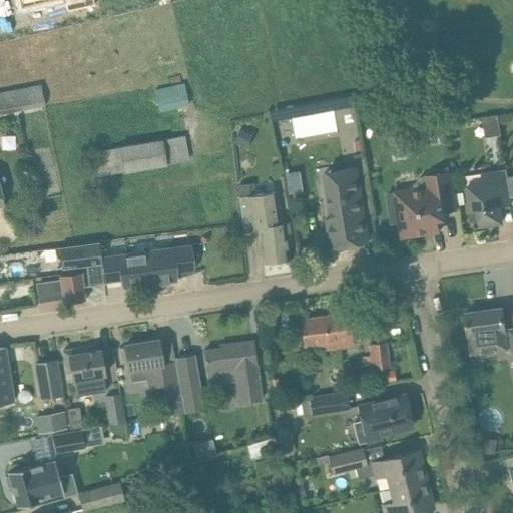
[(19,0),(22,8),(54,0),(63,0),(67,12),(94,5),(92,0),(19,0)]
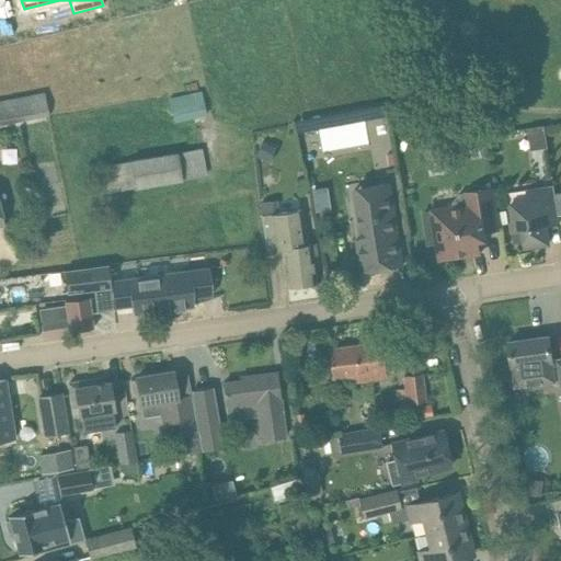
[(169,99),(174,124),(207,116),(202,91),(169,99)]
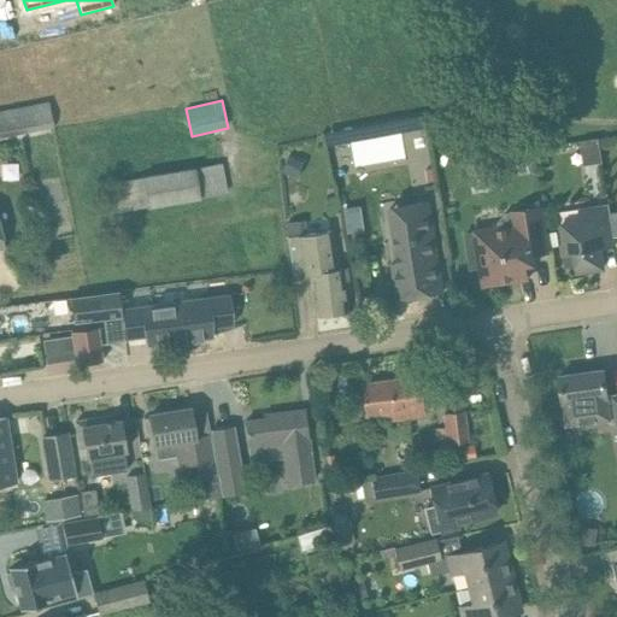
[(0,139),(54,128),(50,101),(0,111),(0,139)]
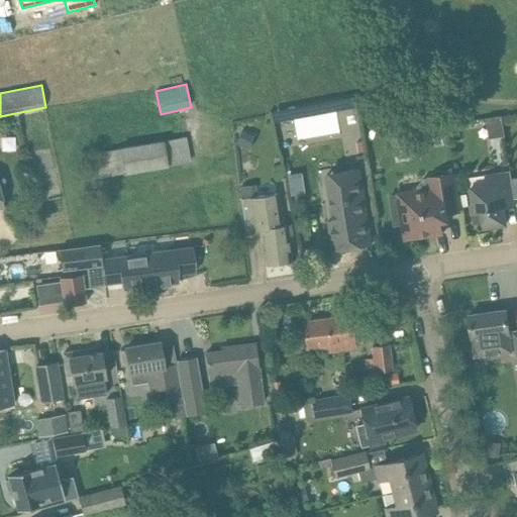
[(244,147),(250,134),(241,130),(236,143),(244,147)]
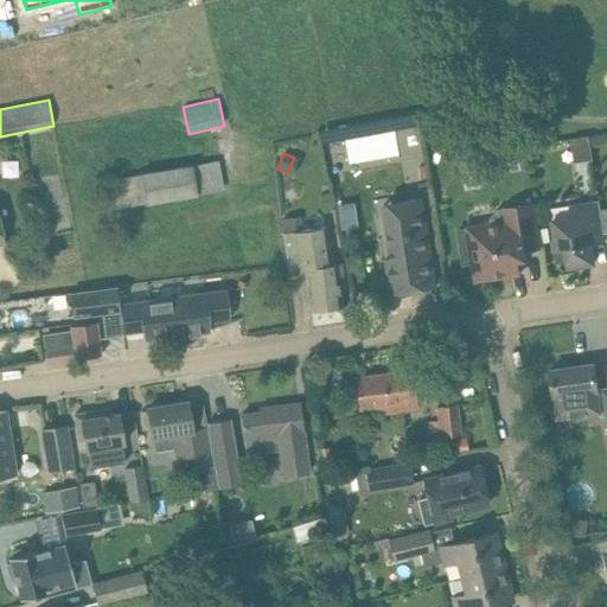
[(112,180),(116,208),(224,190),(219,160),(112,180)]
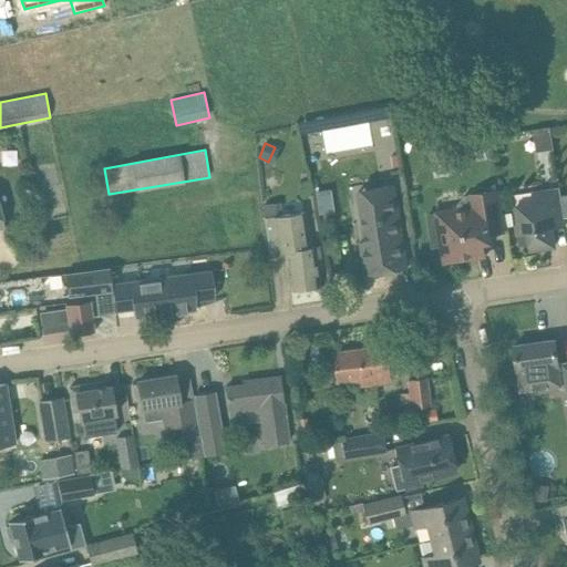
[(367,240),(361,241),(366,275),(408,268),(394,186),(359,192),(367,240)]
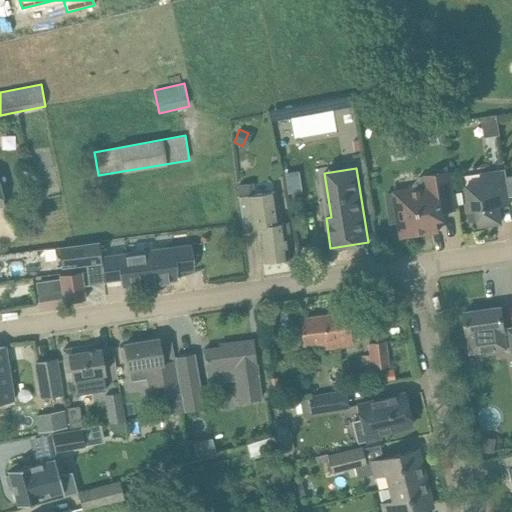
[(479,225),(482,225),(486,228),(492,227),(495,223),(502,222),(498,199),(510,198),(507,178),(506,169),(481,173),(482,184),(466,187),(466,191),(469,209),(467,209),(469,223),(479,221),(479,225)]
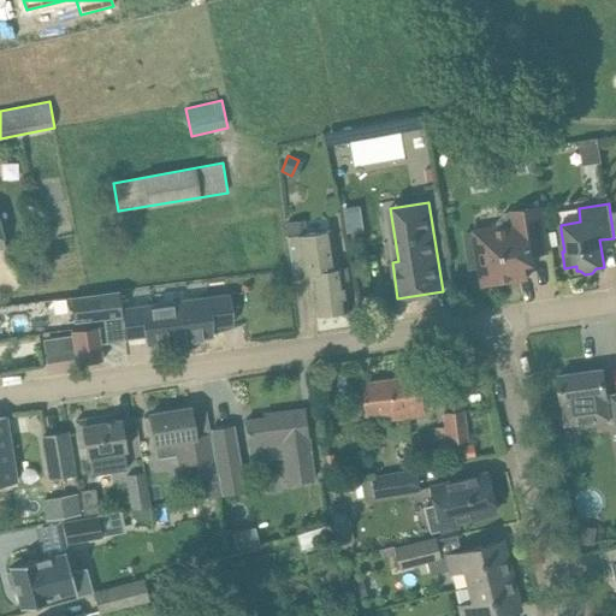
[(357,206),(342,208),(345,234),(362,231),(357,206)]
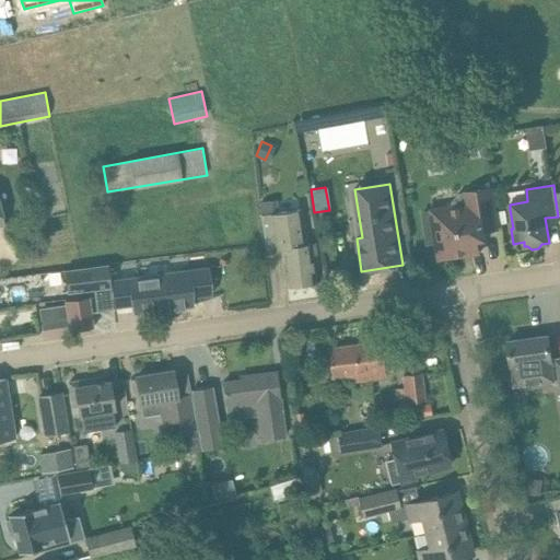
[(427,245),(436,243),(439,259),(480,254),(477,237),(482,236),(481,232),(498,229),(494,208),(490,188),(465,193),(465,194),(458,195),(452,203),(452,208),(421,212),(427,245)]
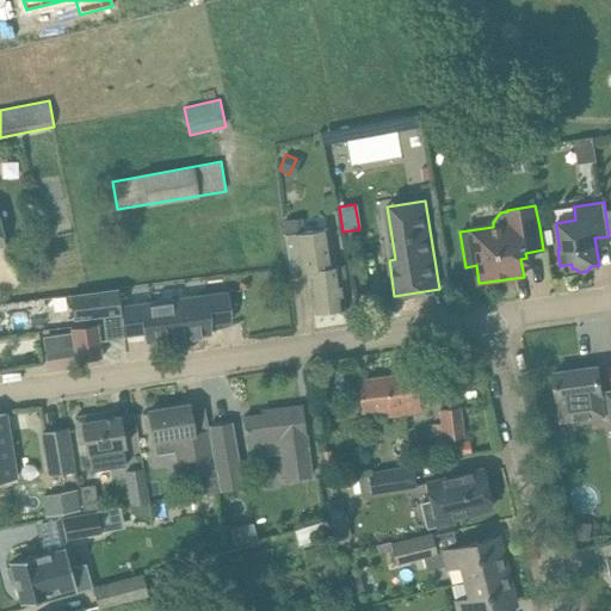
[(345,288),(341,265),(333,267),(326,228),(284,235),(290,275),(307,271),(313,313),(344,308),(340,288),(345,288)]
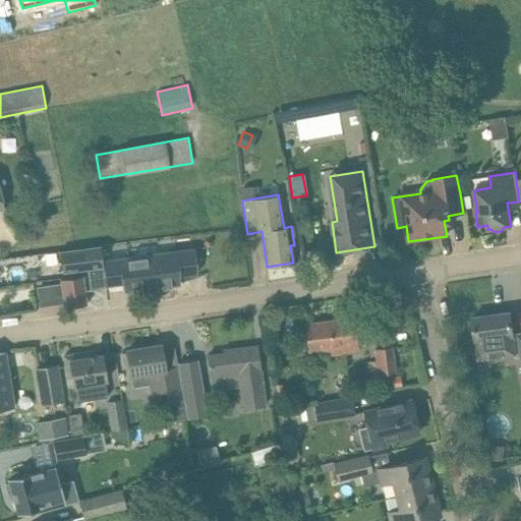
[(100,246),(60,251),(63,274),(89,270),(103,268),(102,262),(100,246)]
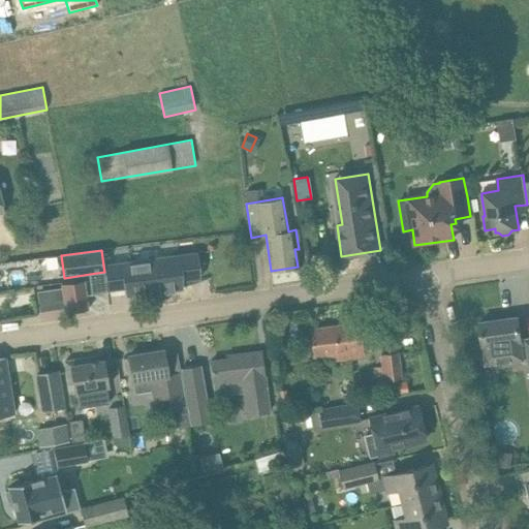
[(184,255),(103,266),(104,272),(105,278),(130,275),(132,288),(187,281),(184,255)]
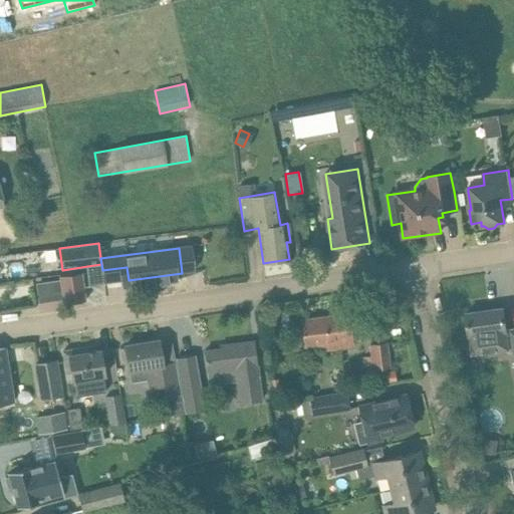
[(81,272),(59,275),(63,303),(85,300),(81,272)]
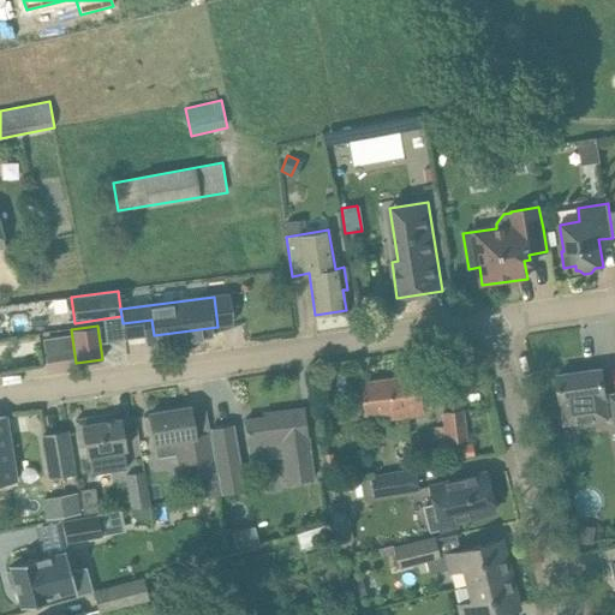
[(69,354),(66,335),(48,336),(51,356),(69,354)]
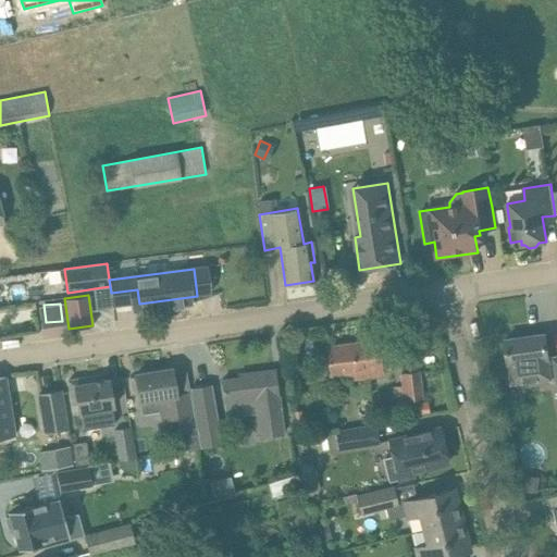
[(556,356),(549,357),(546,334),(506,339),(512,384),(555,379),(556,387),(556,356)]
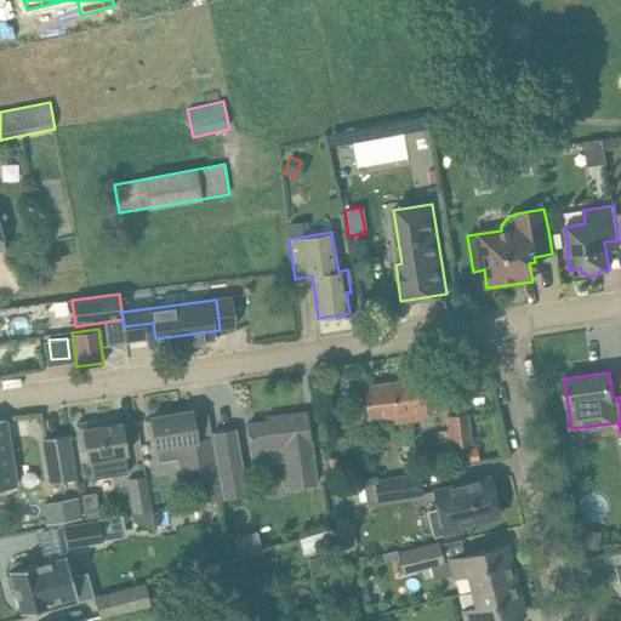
[(408,415),(426,412),(448,410),(445,389),(423,392),(421,379),(364,386),(368,420),(387,417),(388,423),(409,421),(408,415)]
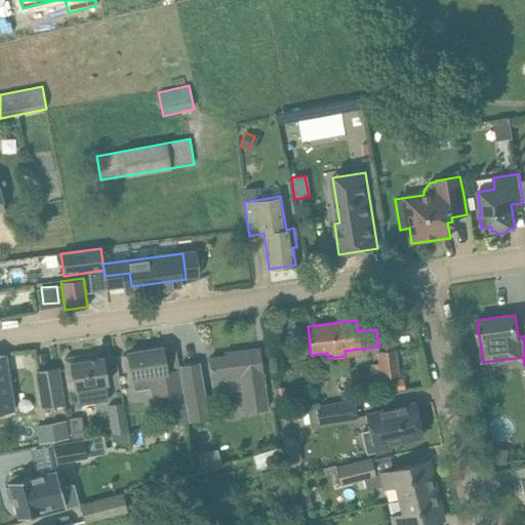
[(179,370),(166,372),(162,348),(127,354),(131,378),(150,375),(153,396),(168,393),(171,410),(167,411),(169,422),(188,419),(179,370)]
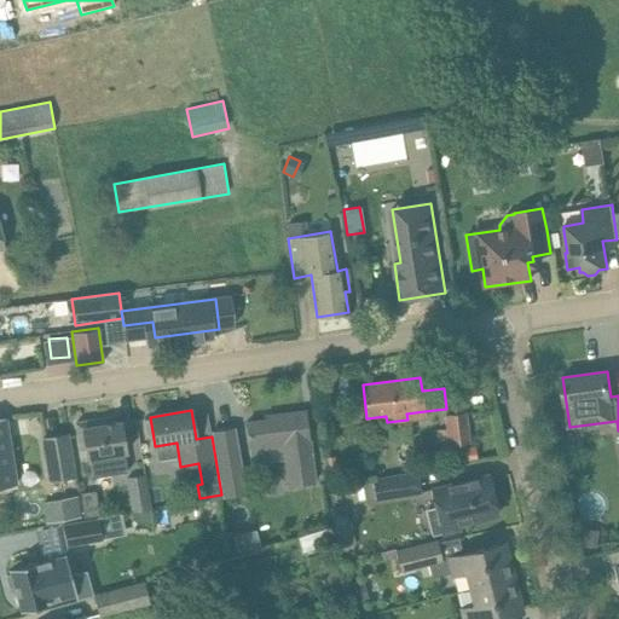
[(325,474),(320,439),(308,440),(305,411),(266,416),(266,421),(247,423),(250,447),(260,446),(262,462),(287,458),(289,479),(325,474)]
